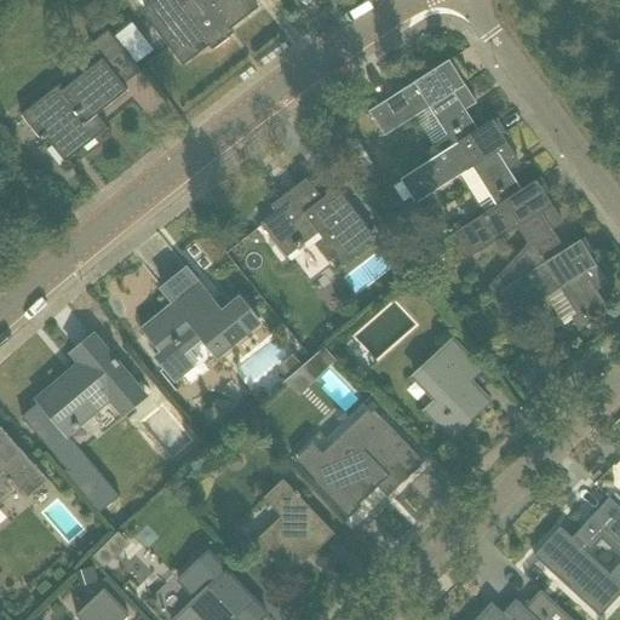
[(216,50),(231,38),(225,30),(256,7),(250,0),(193,0),(185,6),(181,0),(159,0),(145,11),(184,62),(211,42),(216,50)]
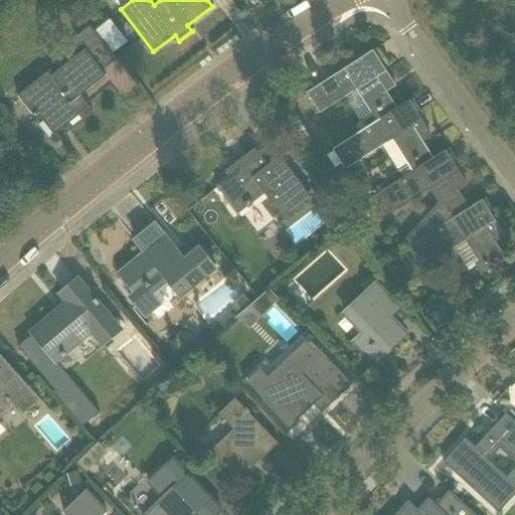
[(110,19),(95,31),(113,53),(128,41),(110,19)]
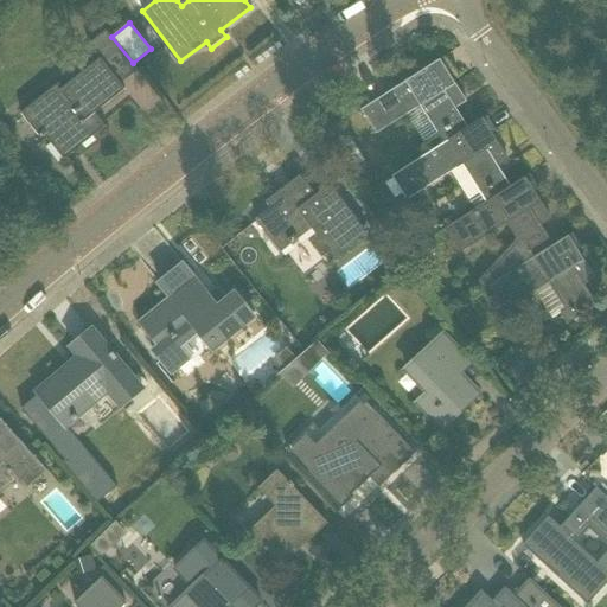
[(100,59),(89,68),(63,88),(59,83),(21,113),(42,138),(45,135),(64,159),(107,126),(96,113),(126,89),(117,80),(135,65),(133,63),(112,37),(108,32),(90,46),(100,59)]
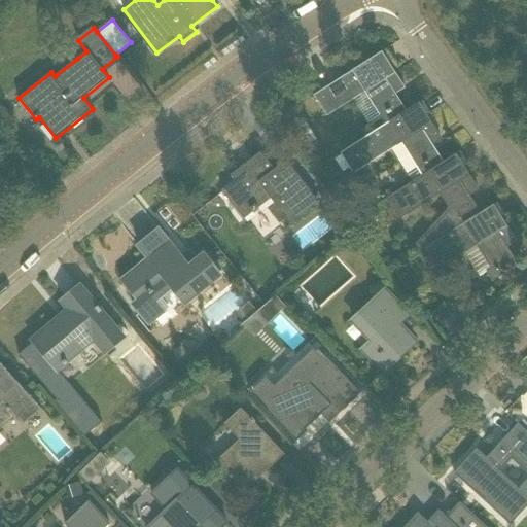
[(314,95),(326,115),(366,91),(381,114),(377,116),(382,126),(402,112),(390,94),(403,84),(383,51),(314,95)]
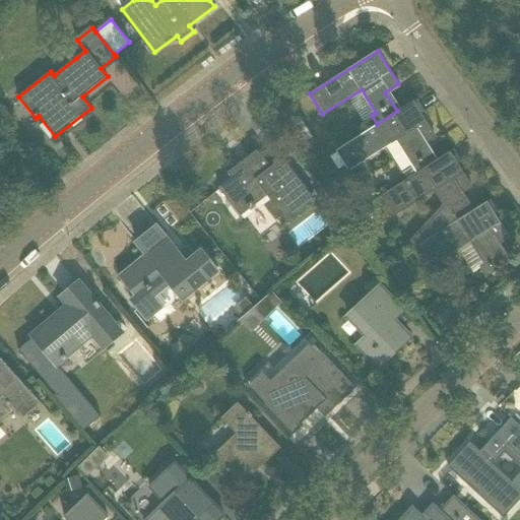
[(336,150),(349,171),(398,140),(412,163),(408,166),(414,175),(435,161),(421,142),(431,136),(421,121),(425,119),(414,102),(397,112),(397,111),(377,124),(336,150)]
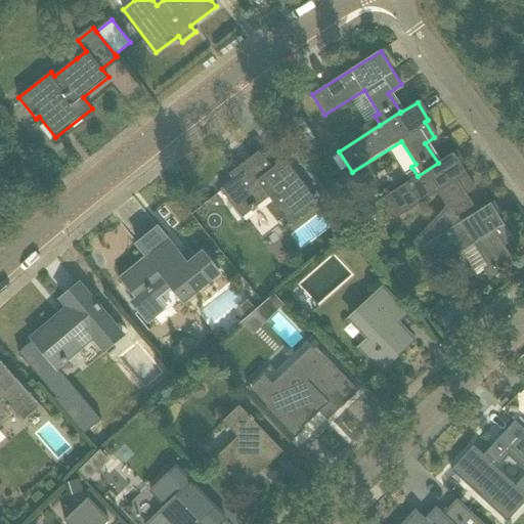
[(418,176),(384,197),(397,218),(438,191),(453,215),(447,219),(453,227),(491,203),(488,198),(471,208),(462,193),(475,185),(454,153),(438,163),(418,176)]
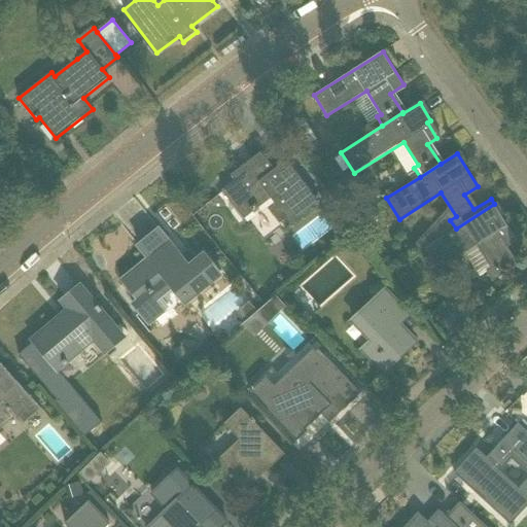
[(236,180),(222,189),(244,218),(253,212),(259,208),(258,208),(271,199),(290,223),(320,201),(287,160),(275,170),(266,156),(249,170),(245,165),(232,175),(236,180)]
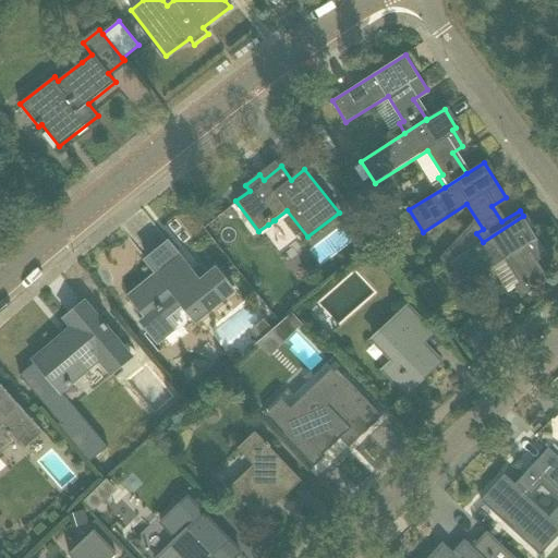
[(348,205),(340,213),(348,221),(356,215),(348,205)]
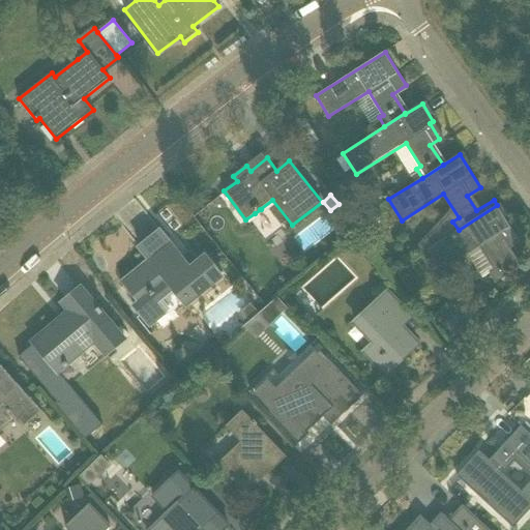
[(459,230),(428,249),(441,270),(480,245),(496,269),(490,272),(496,283),(522,266),(508,244),(518,239),(497,205),(459,230)]
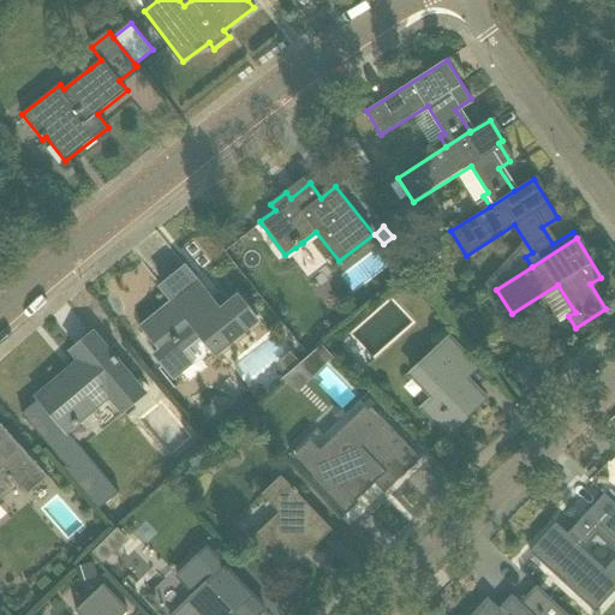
[(436,264),(437,252),(423,251),(423,264),(436,264)]
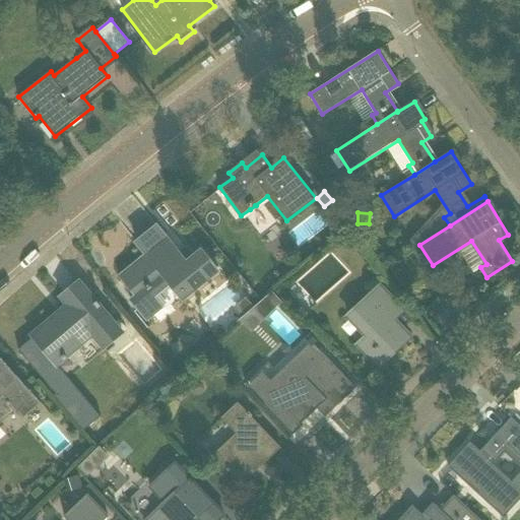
[(131,301),(147,321),(165,308),(156,298),(171,285),(184,301),(219,271),(202,250),(187,262),(157,225),(136,243),(146,255),(122,275),(121,275),(120,275),(136,297),(131,301)]
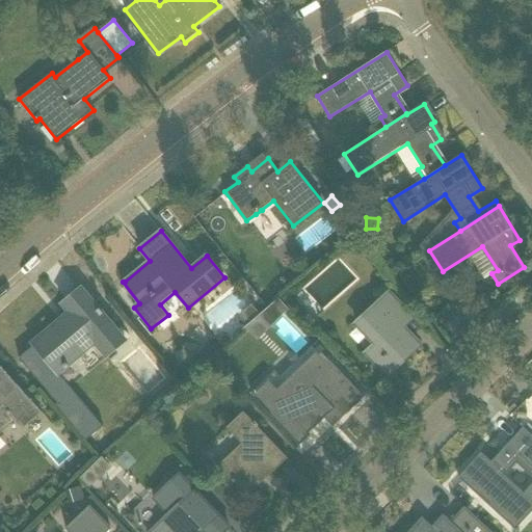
[(362,251),(367,241),(358,237),(353,247),(362,251)]
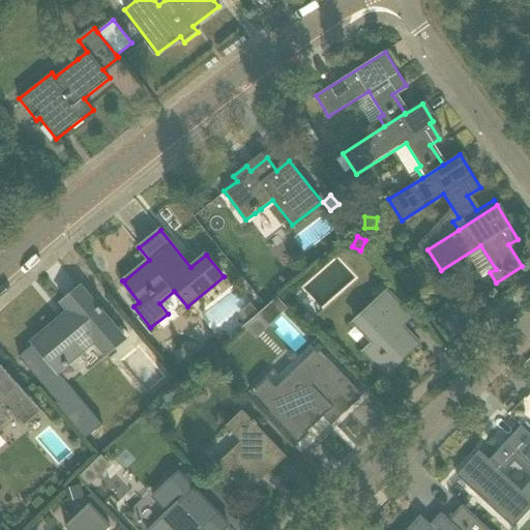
[(124,340),(81,288),(62,303),(68,312),(32,342),(58,373),(95,343),(106,355),(124,340)]
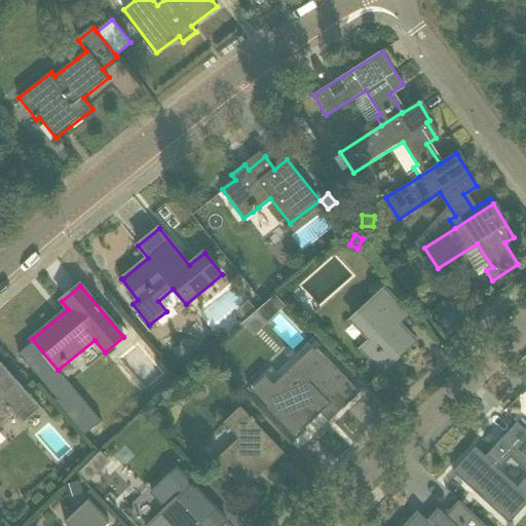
[(383,370),(415,340),(399,323),(408,314),(385,290),(353,321),(372,340),(363,349),(383,370)]
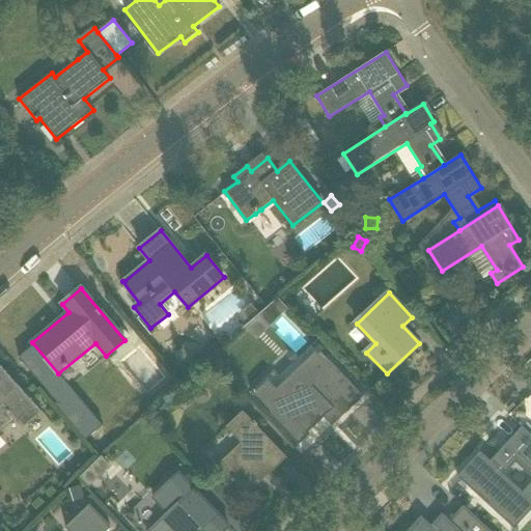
[(273,302),(283,313),(288,308),(278,298),(273,302)]
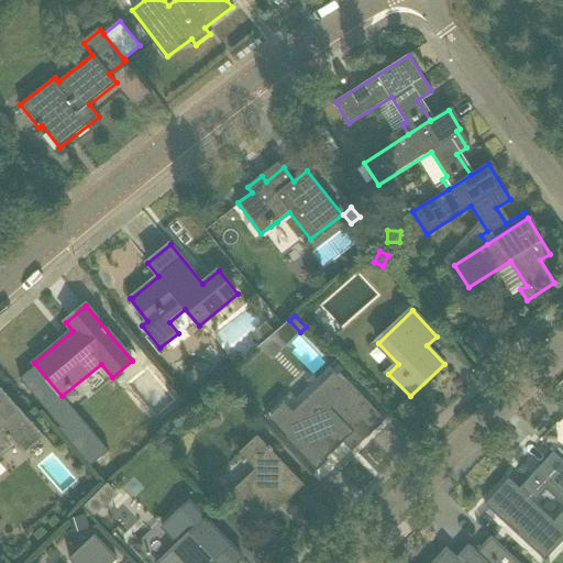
[(357,412),(368,403),(349,382),(337,393),(329,384),(304,408),(312,417),(298,430),(327,460),(346,440),(355,450),(375,430),(357,412)]
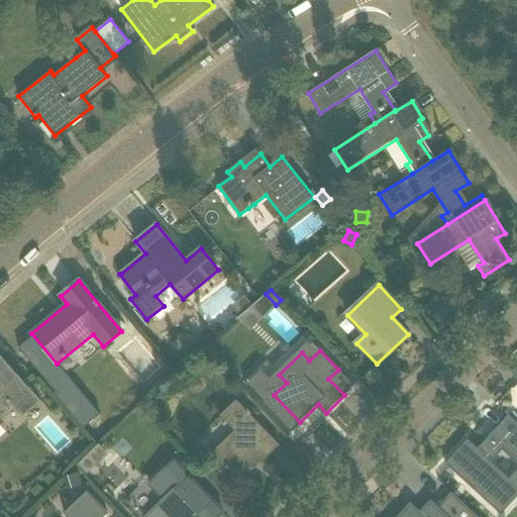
[(40,401),(1,356),(0,356),(0,418),(15,405),(24,415),(40,401)]
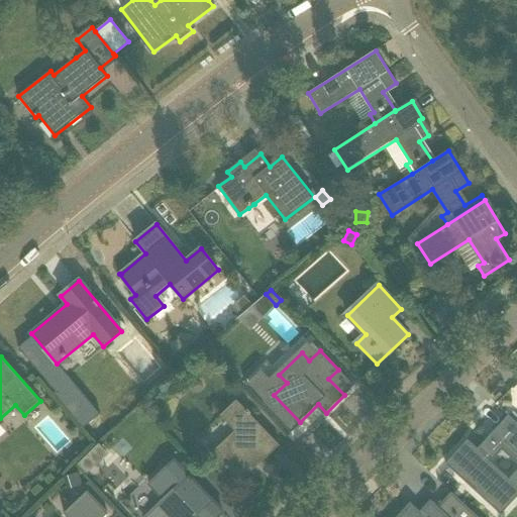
[(264,460),(280,445),(250,414),(251,414),(247,410),(246,410),(236,400),(220,416),(221,417),(223,415),(239,432),(210,459),(207,456),(206,457),(223,476),(224,475),(223,474),(227,469),(240,483),(241,482),(239,480),(262,458),(264,460)]
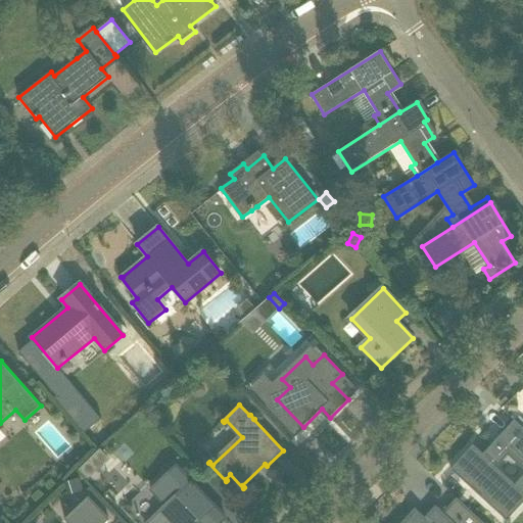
[(522,428),(509,442),(502,435),(483,455),(473,445),(448,472),(476,498),(479,494),(485,500),(503,481),(522,500),(522,428)]
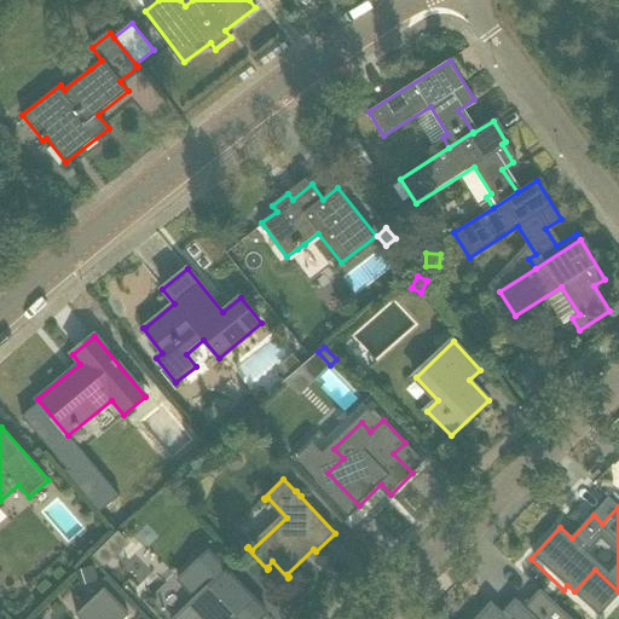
[(116,556),(105,544),(93,556),(104,567),(116,556)]
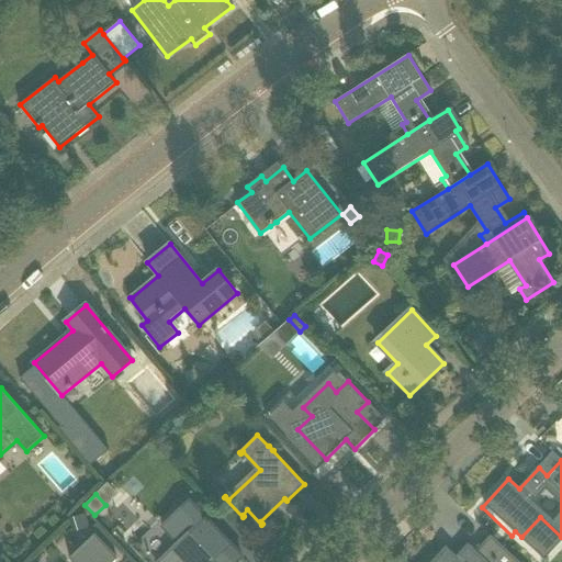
[(217,561),(234,561),(242,555),(195,506),(189,499),(160,527),(177,544),(158,561),(211,561),(215,559),(217,561)]
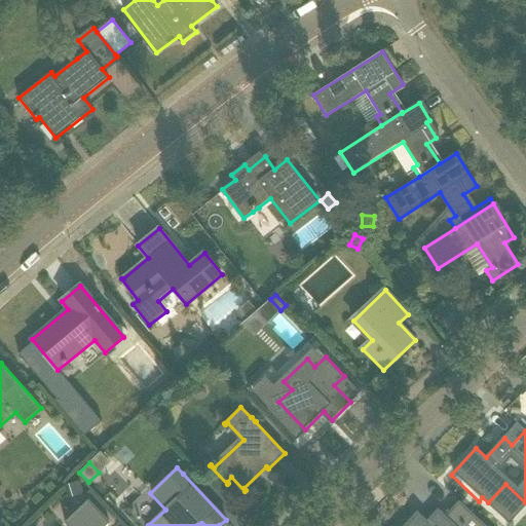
[(84,494),(81,481),(66,485),(69,498),(84,494)]
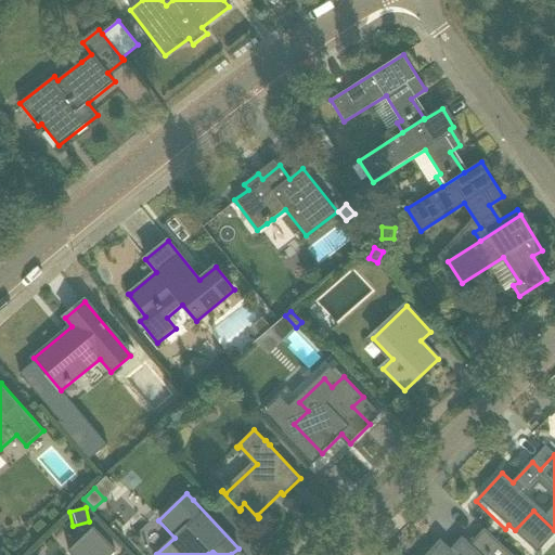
[(112,554),(117,551),(94,527),(69,551),(73,554),(112,554)]
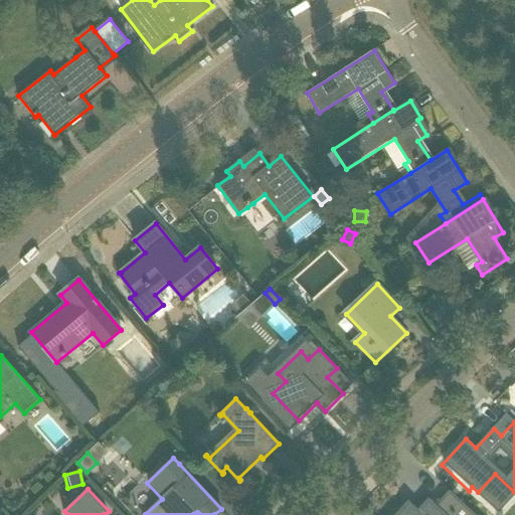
[(476,514),(450,491),(450,492),(455,497),(448,505),(442,500),(437,506),(428,499),(416,512),(407,503),(395,514),(476,514)]
